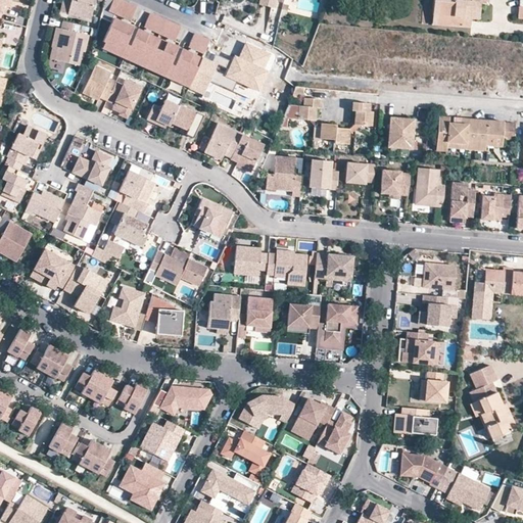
[(61,0),(59,11),(67,13),(69,0),(61,0)]
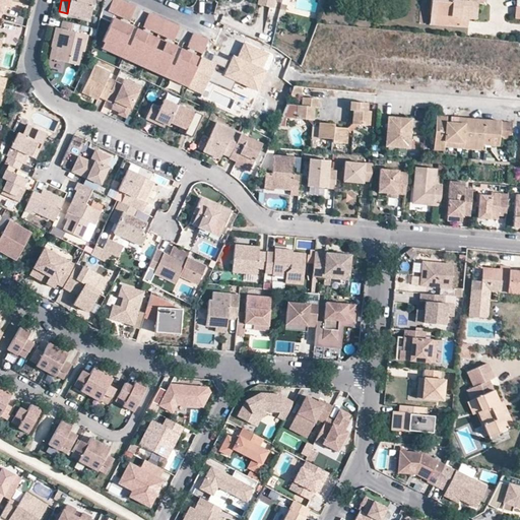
[(69,0),(67,13),(90,18),(93,0),(69,0)]
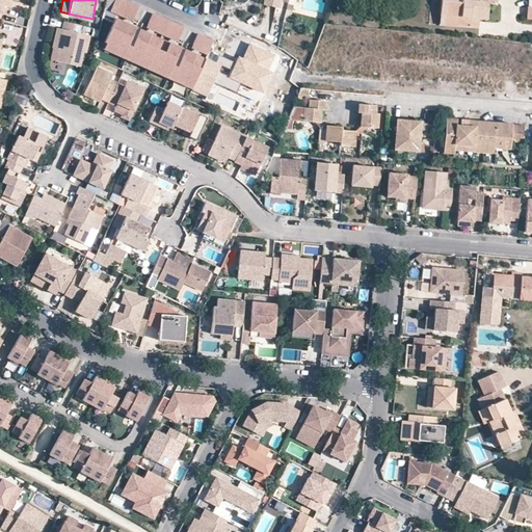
[(120,0),(106,0),(101,19),(113,24),(105,44),(107,45),(130,55),(151,63),(170,73),(195,83),(206,59),(184,50),(177,68),(174,65),(181,48),(139,30),(131,48),(128,46),(136,28),(114,20),(116,16),(132,23),(138,8),(120,0)]
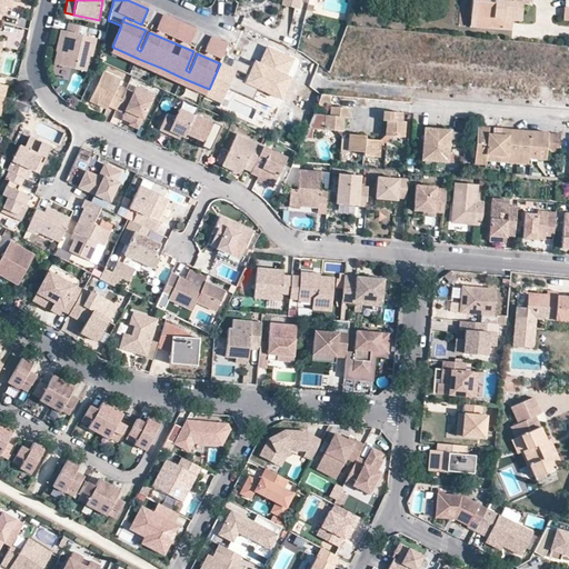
[(488,19),(487,28),(503,30),(506,21),(513,21),(521,22),(522,5),(531,5),(531,0),(506,0),(506,2),(477,0),(473,0),(472,18),(488,19)]
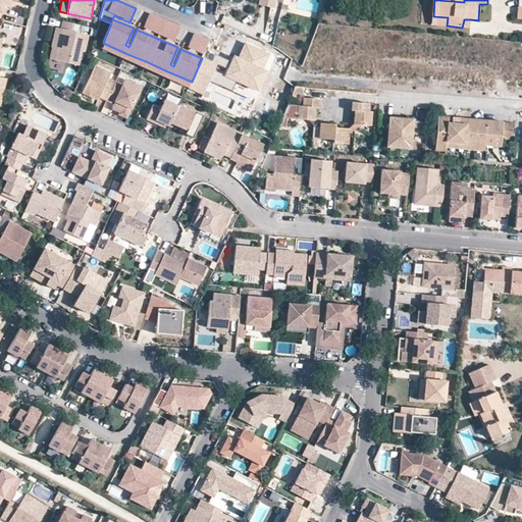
[(180,28),(149,13),(143,28),(174,42),(180,28)]
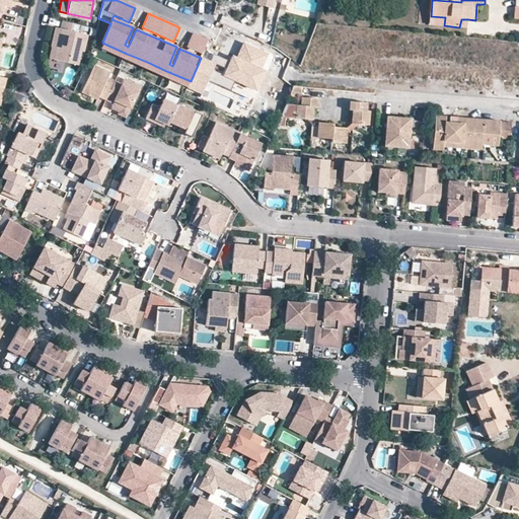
[(430,24),(444,25),(445,17),(431,16),(430,24)]
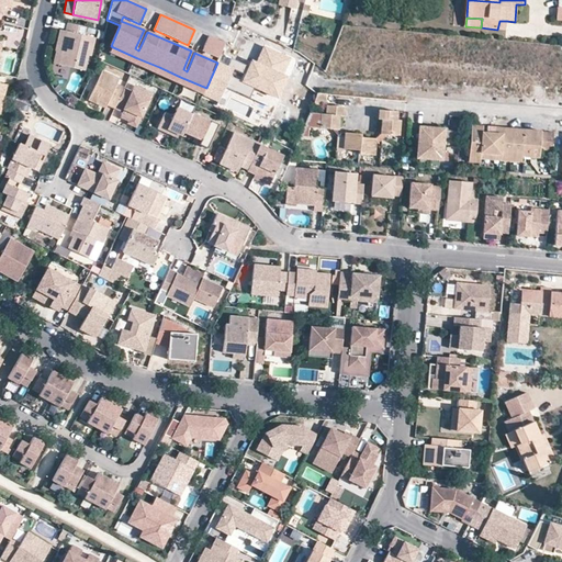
[(507,22),(507,21),(499,21),(497,30),(506,31),(507,22)]
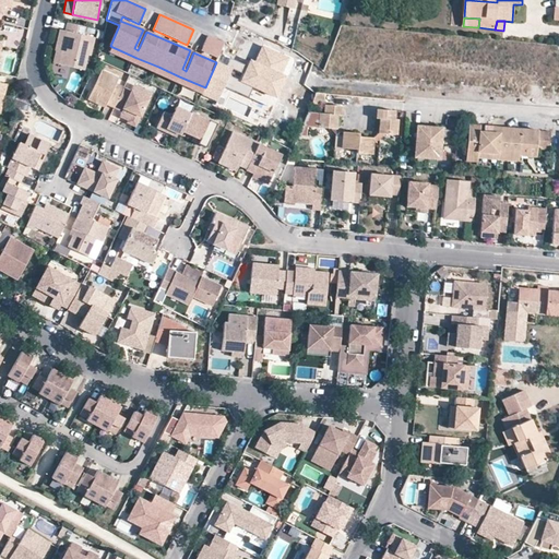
[(68,32),(60,66),(85,71),(88,57),(90,57),(94,38),(82,35),(84,26),(67,22),(64,32),(68,32)]
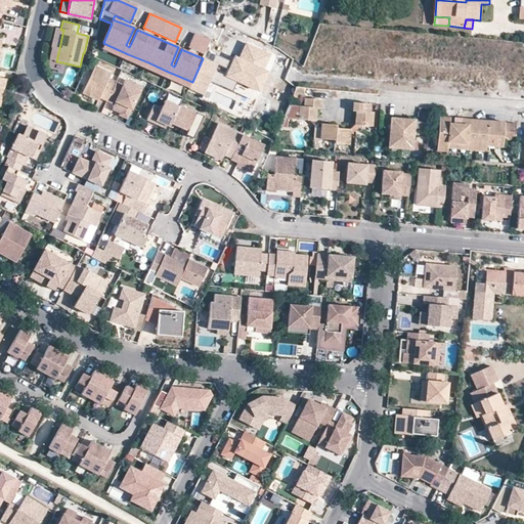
[(48,59),(56,61),(63,30),(60,30),(55,28),(54,28),(48,59)]
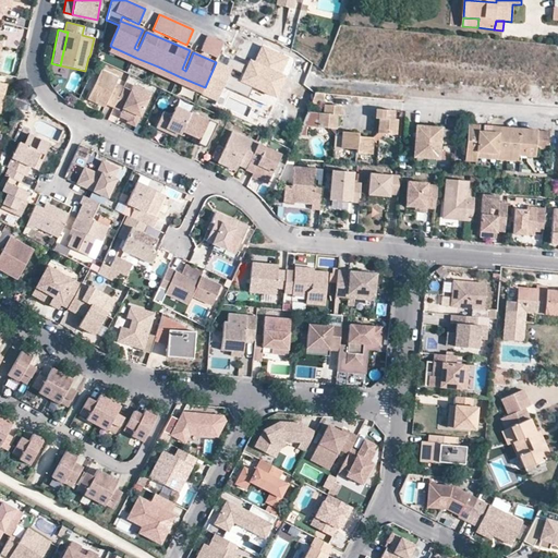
[(201,50),(217,58),(223,43),(207,36),(201,50)]
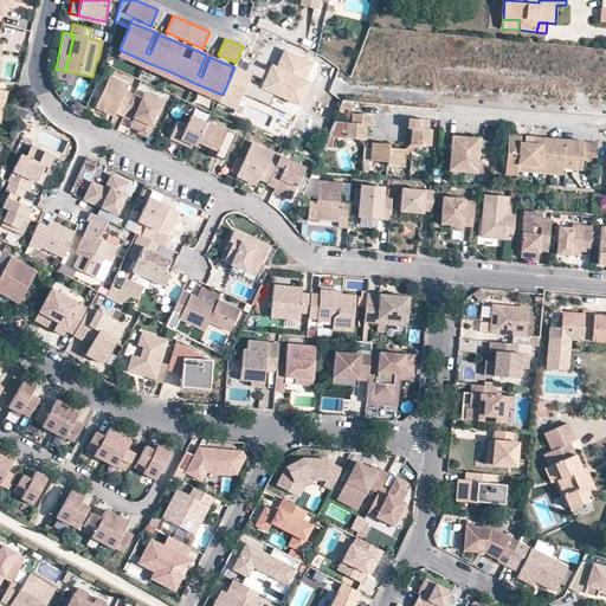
[(250,62),(245,72),(252,75),(265,81),(263,88),(275,92),(301,104),(310,82),(305,81),(314,62),(285,50),(277,68),(272,65),(270,71),(250,62)]
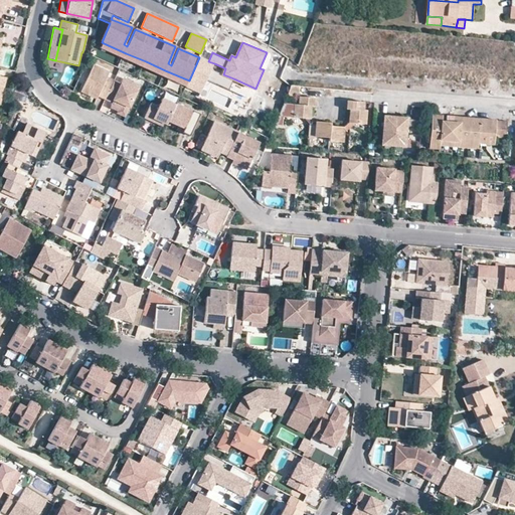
[(101,49),(123,58),(126,53),(104,43),(101,49)]
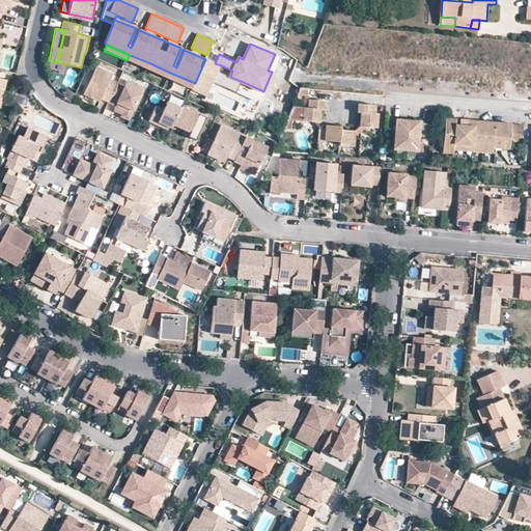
[(127,60),(147,70),(150,63),(130,55),(127,60)]
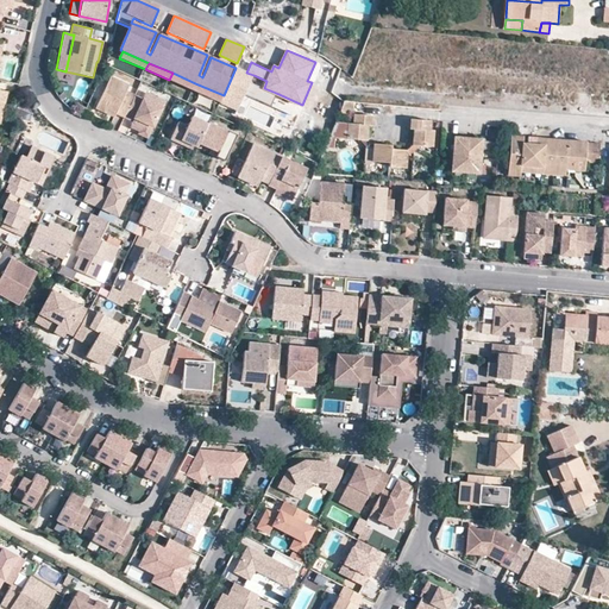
[(246,73),(236,68),(224,95),(220,102),(238,110),(245,93),(255,96),(271,104),(276,93),(264,88),(250,82),(253,75),(246,73)]
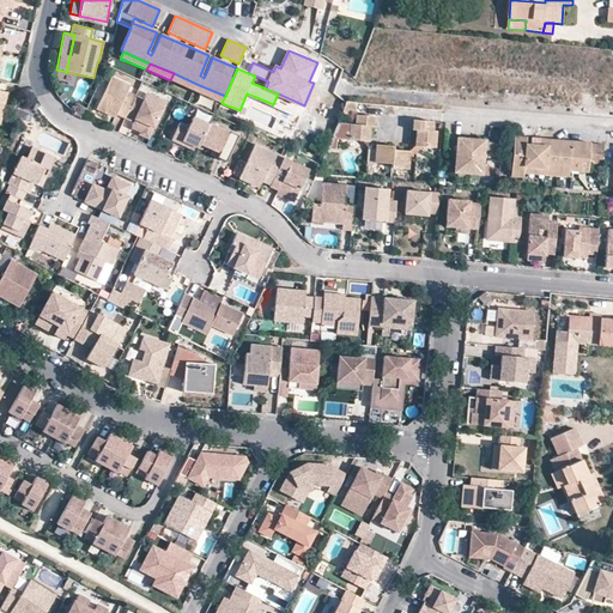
[(170,80),(194,91),(196,84),(174,73),(170,80)]
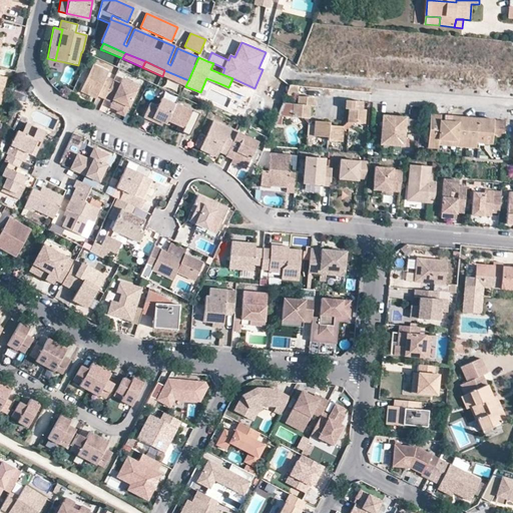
[(92,92),(99,95),(104,98),(112,80),(105,77),(108,71),(93,64),(80,91),(90,96),(91,95),(92,92)]
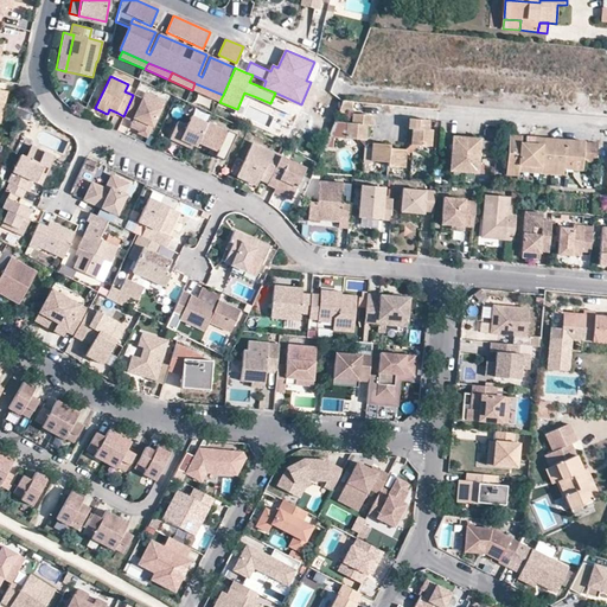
[(192,90),(219,102),(223,95),(195,83),(192,90)]
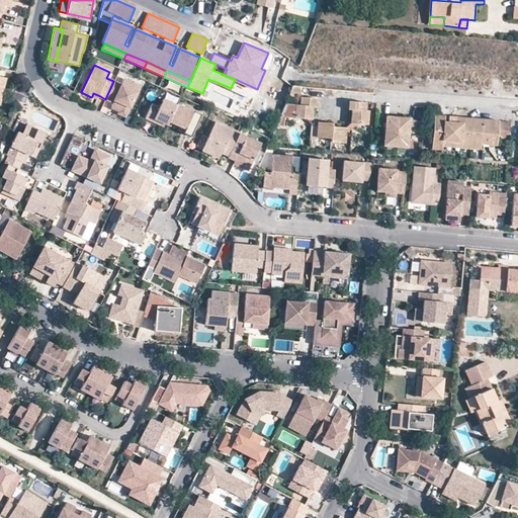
[(130,88),(132,82),(123,78),(120,84),(113,81),(105,99),(112,102),(111,105),(119,109),(118,113),(125,117),(137,91),(130,88)]
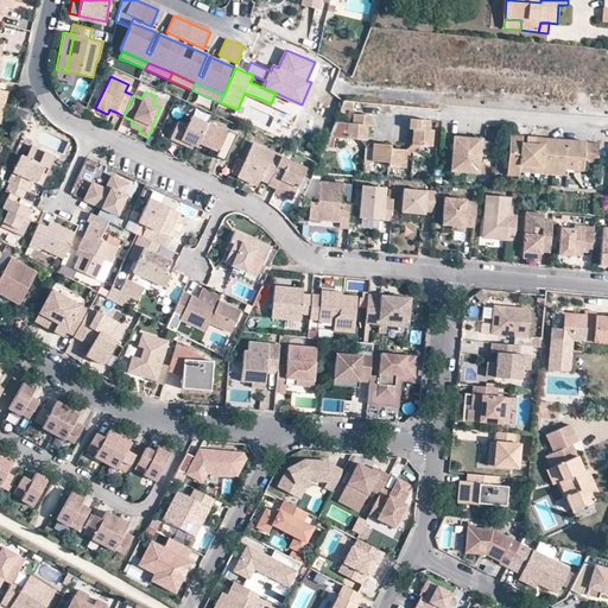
[(254,96),(245,93),(238,109),(236,112),(246,115),(254,96)]
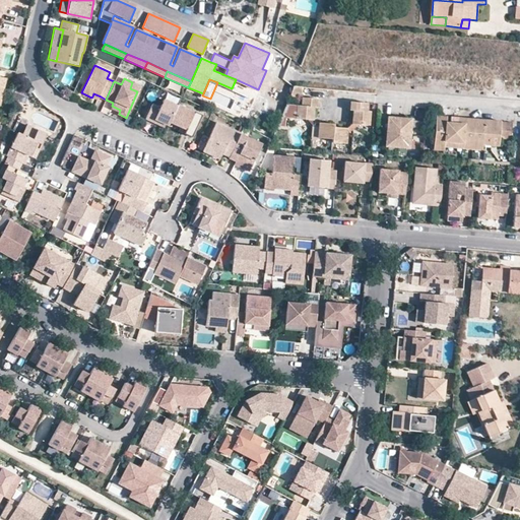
[(140,85),(132,82),(130,88),(137,91),(140,85)]
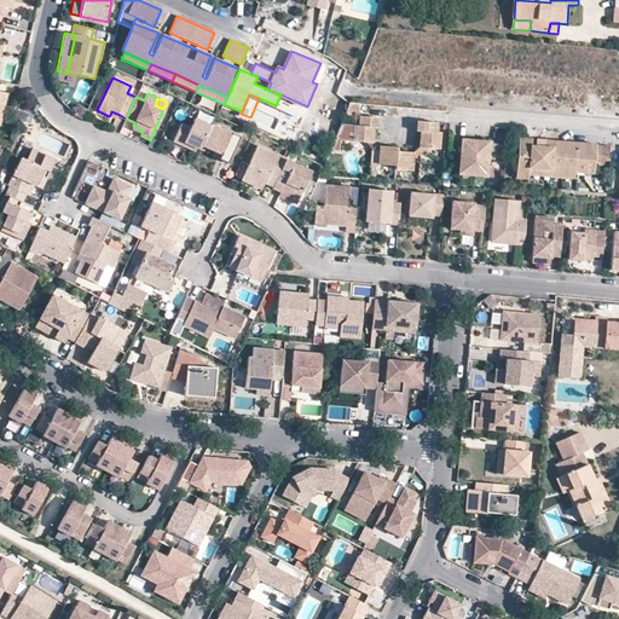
[(345,116),(358,117),(359,104),(350,103),(345,116)]
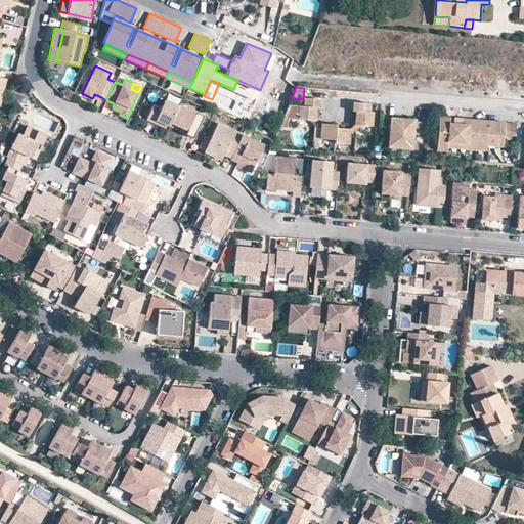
[(167,125),(170,126),(171,123),(179,105),(165,99),(161,108),(155,104),(146,120),(155,124),(157,120),(167,125)]
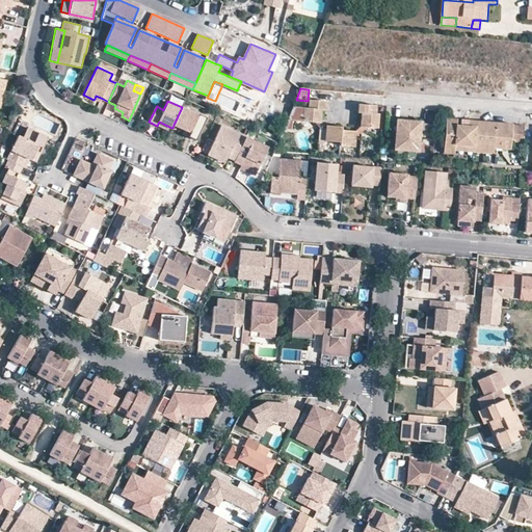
[(310,109),(322,110),(326,110),(326,102),(310,101),(310,109)]
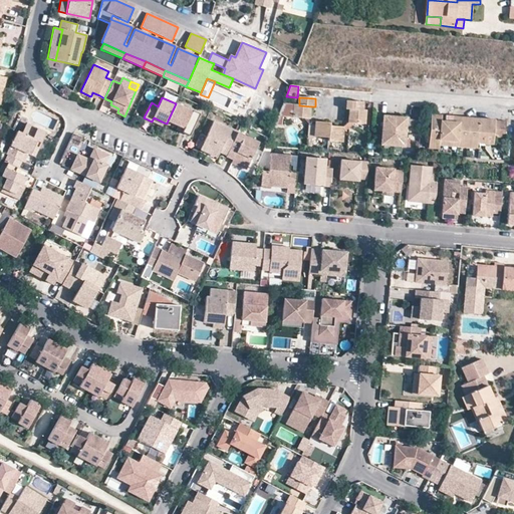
[(350,109),(363,111),(364,102),(348,101),(347,109),(350,109)]
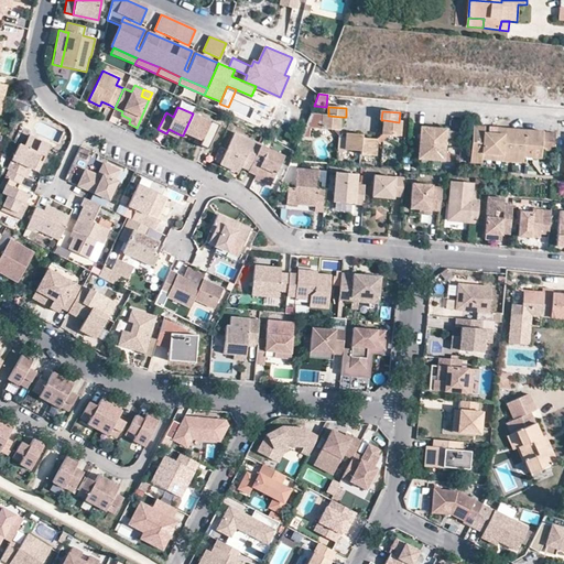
[(193,114),(184,132),(195,138),(202,140),(201,144),(199,144),(208,149),(208,148),(217,129),(209,125),(210,122),(193,114)]
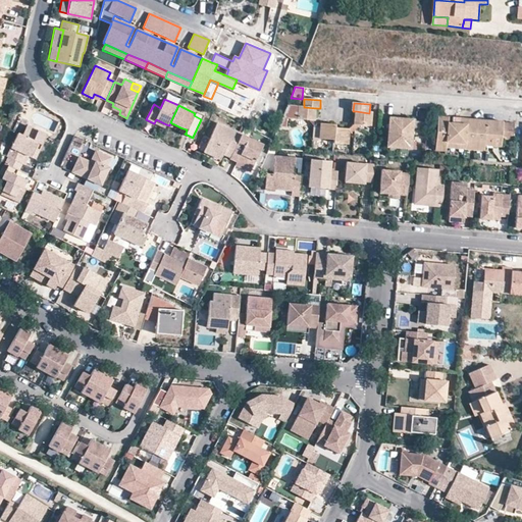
[(300,107),(288,106),(279,126),(288,127),(289,118),(298,119),(300,107)]
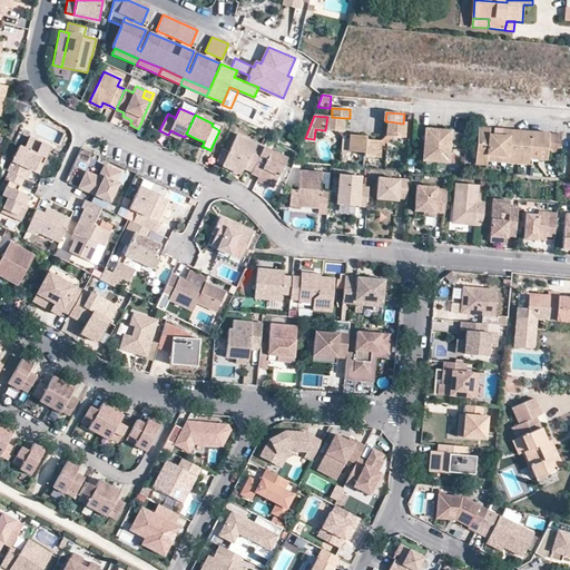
[(344,133),(345,118),(332,117),(327,117),(325,130),(344,133)]
